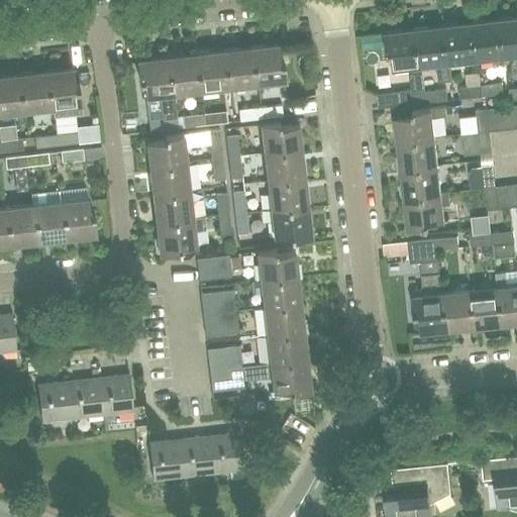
[(504,35),(506,54),(516,52),(516,14),(497,17),(499,36),(504,35)]
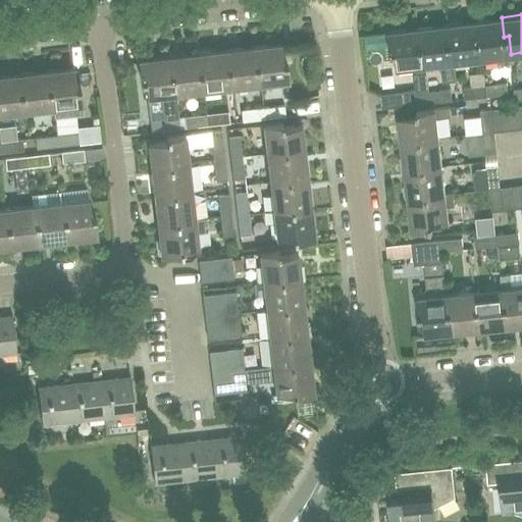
[(482,57),(511,54),(509,36),(504,37),(502,17),(474,20),(476,40),(480,39),(482,57)]
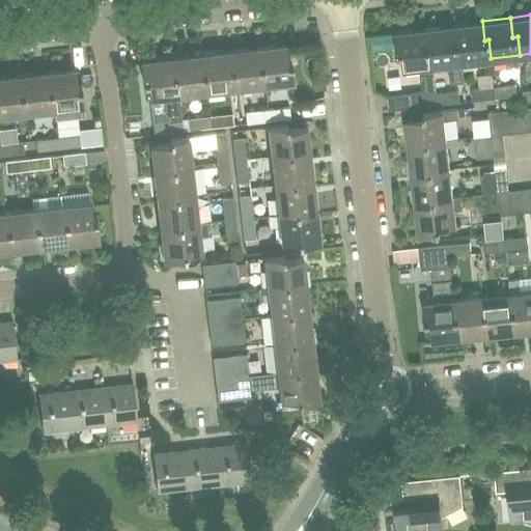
[(463,61),(491,58),(488,39),(484,40),(482,21),(453,25),(455,44),(459,43),(463,61)]
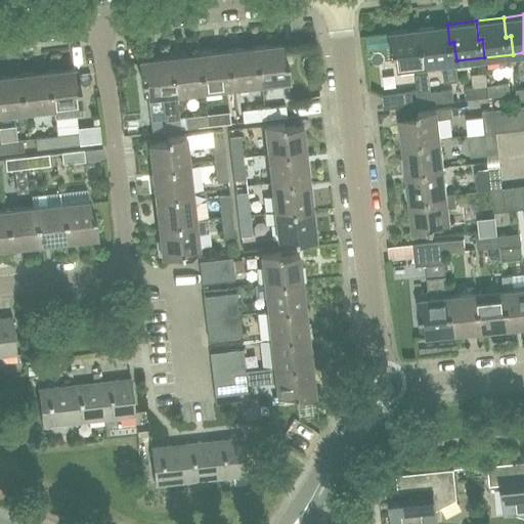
[(459,80),(456,60),(453,42),(449,43),(447,25),(420,28),(422,46),(426,45),(428,64),(443,62),(445,81),(459,80)]
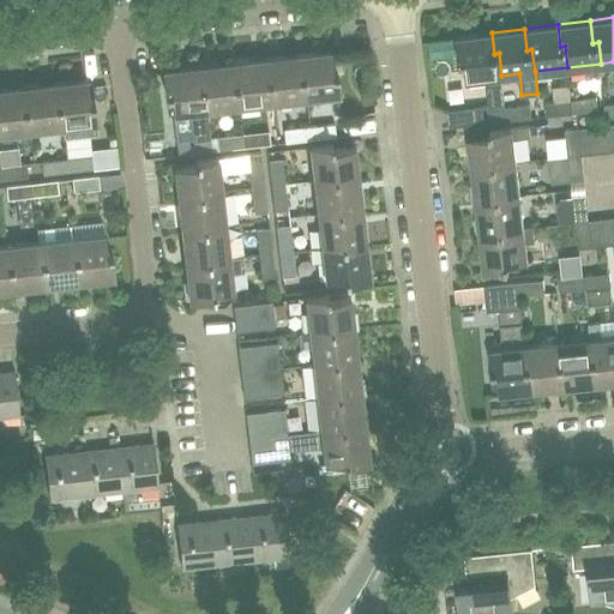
[(499,53),(494,54),(492,32),(458,36),(462,61),(465,60),(468,79),(491,77),(492,86),(488,91),(489,104),(480,106),(481,122),(506,120),(505,107),(501,76),(499,53)]
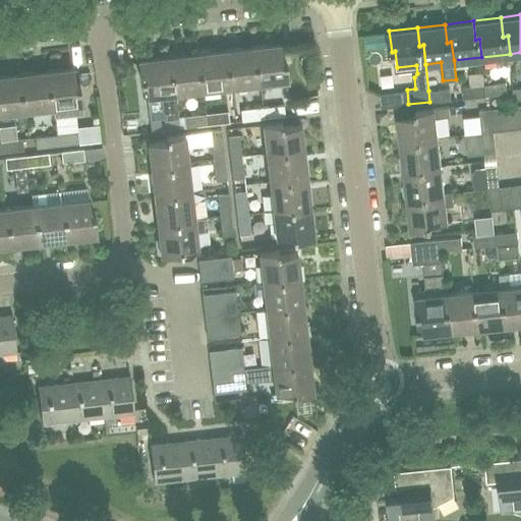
[(258,64),(261,82),(289,79),(287,60),(282,60),(280,43),(251,46),(253,65),(258,64)]
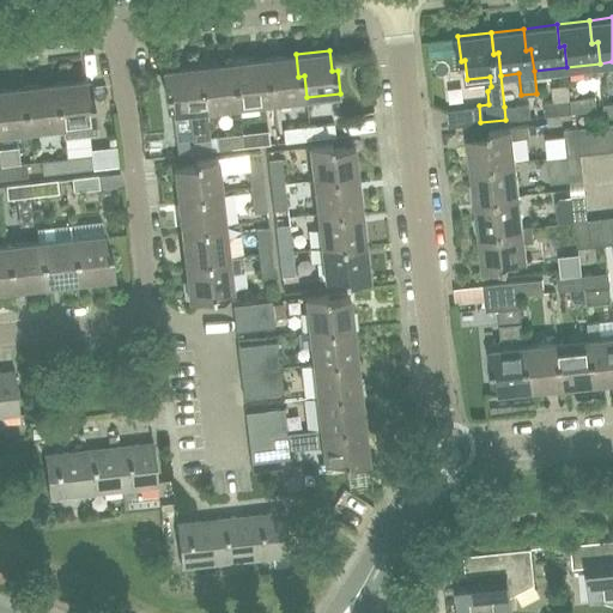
[(273,102),(307,97),(304,76),(298,77),(296,54),(262,59),(265,80),(271,79),(273,102)]
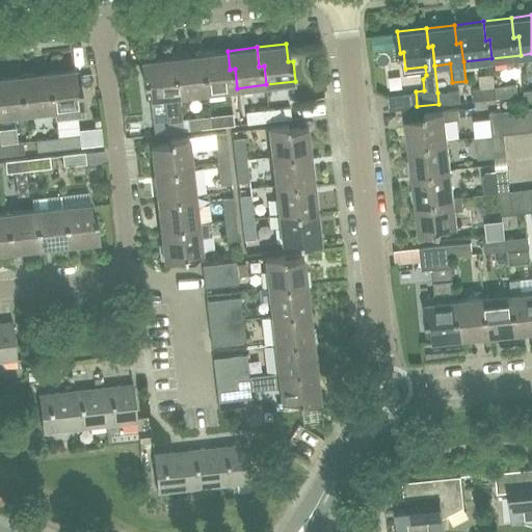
[(208,91),(237,88),(235,69),(230,70),(228,51),(198,54),(201,73),(206,73),(208,91)]
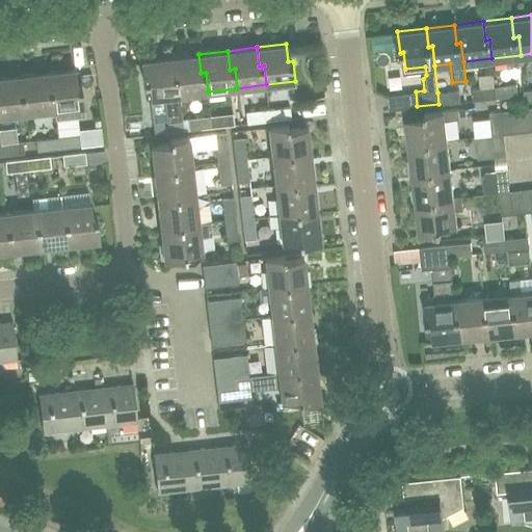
[(179,95),(208,91),(206,73),(201,73),(198,54),(169,58),(171,77),(177,76),(179,95)]
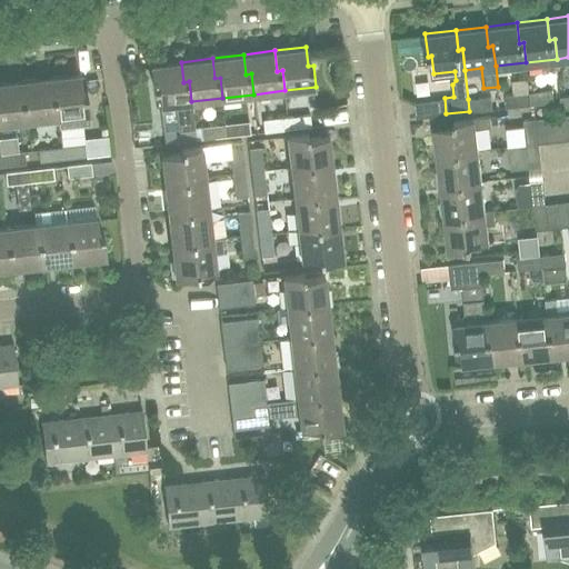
[(190,101),(191,101),(189,81),(183,82),(181,62),(150,66),(153,88),(158,87),(160,106),(176,103),(179,130),(163,131),(165,145),(196,141),(190,101)]
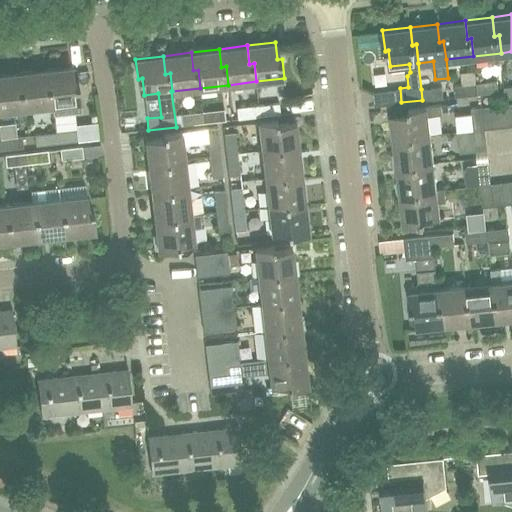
[(50,87),(52,105),(53,115),(82,112),(81,101),(79,84),(75,85),(73,66),(45,69),(47,88),(50,87)]
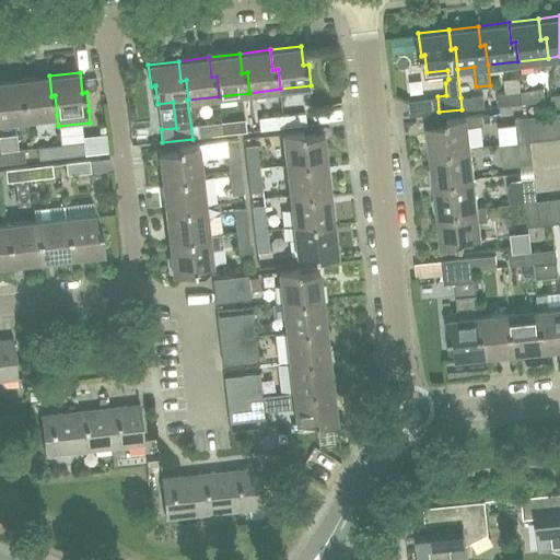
[(26,118),(57,115),(55,95),(51,96),(49,76),(19,79),(21,100),(24,100),(26,118)]
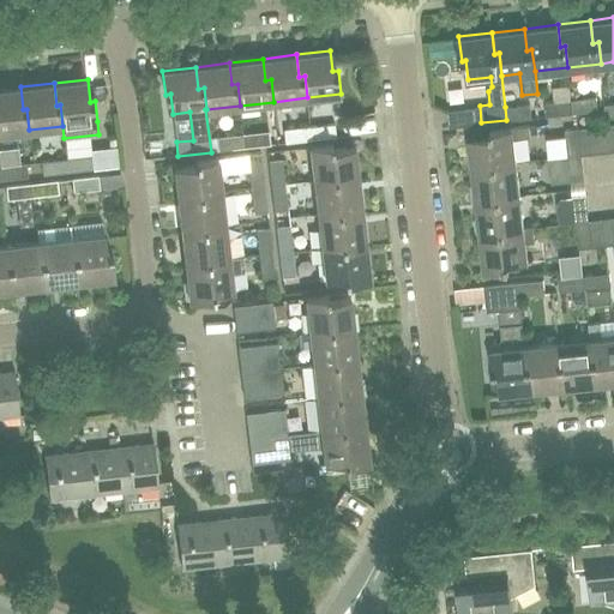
[(0,132),(29,130),(26,109),(23,109),(20,86),(0,89),(0,132)]
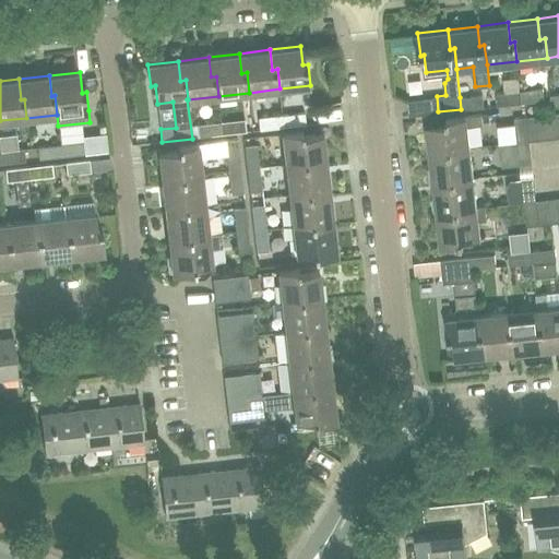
[(520,92),(522,104),(544,102),(543,88),(520,92)]
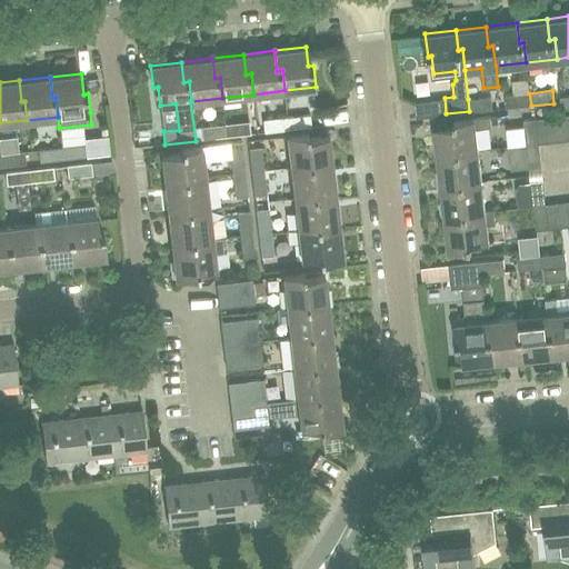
[(507,108),(531,106),(529,93),(505,96),(507,108)]
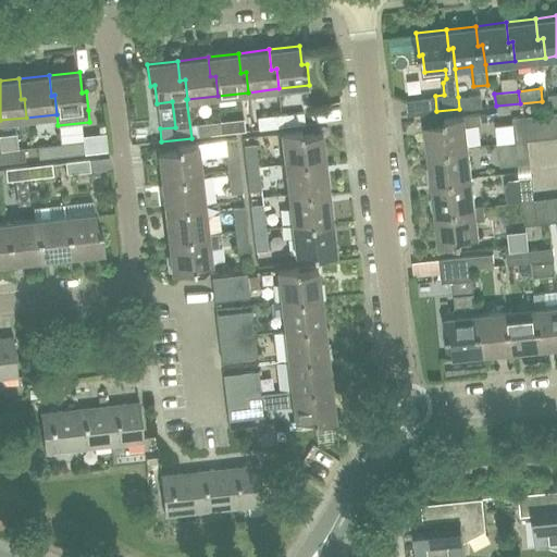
[(458,97),(459,109),(483,106),(482,94),(458,97)]
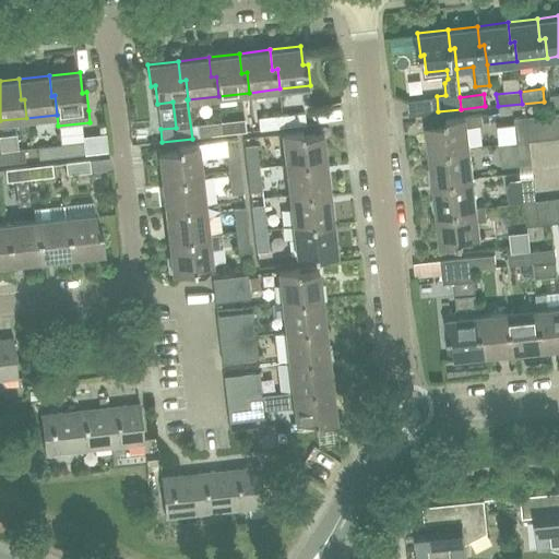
[(283,116),(284,128),(306,126),(330,123),(328,109),(304,111),(304,114),(283,116)]
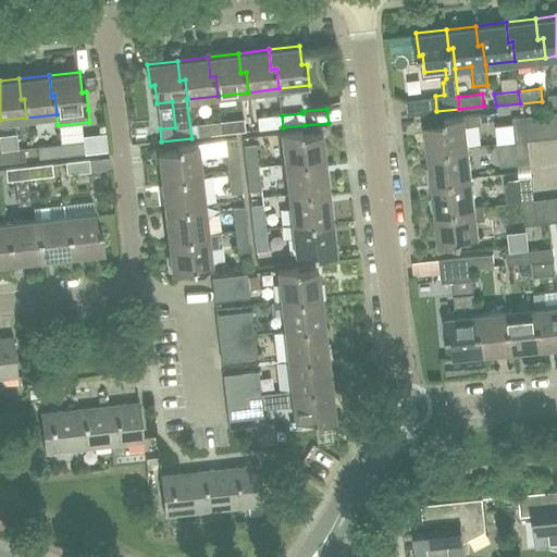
[(551,137),(556,136),(556,112),(547,113),(551,137)]
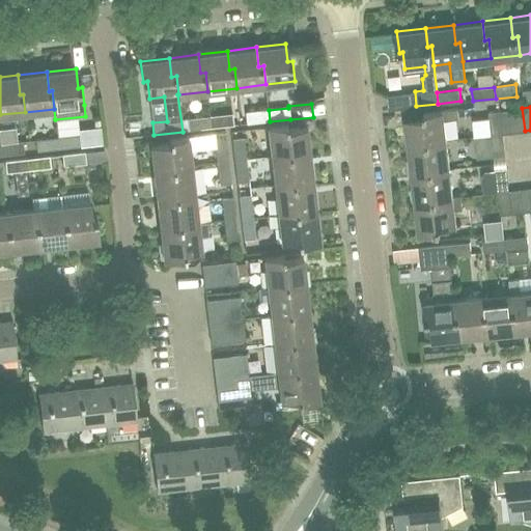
[(429,141),(447,139),(445,120),(458,118),(457,108),(444,110),(425,112),(425,116),(407,118),(410,148),(429,146),(429,141)]
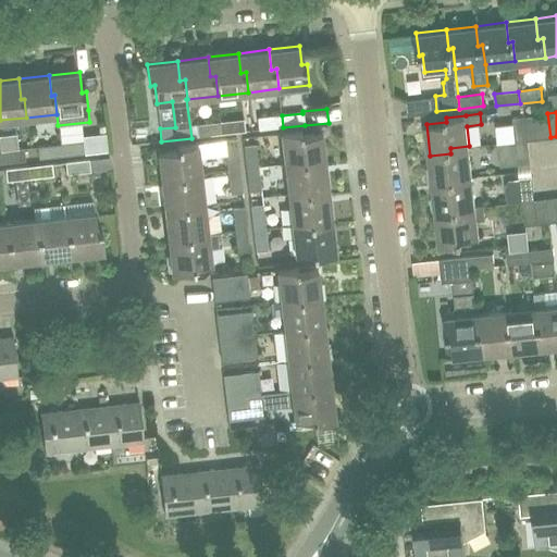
[(539,139),(551,137),(547,113),(535,114),(539,139)]
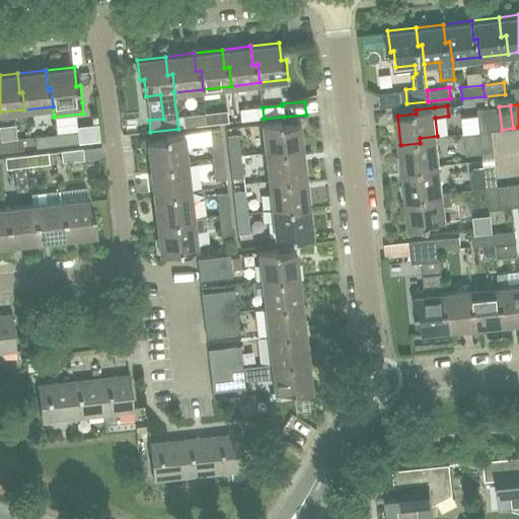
[(492,131),(502,130),(499,106),(489,108),(492,131)]
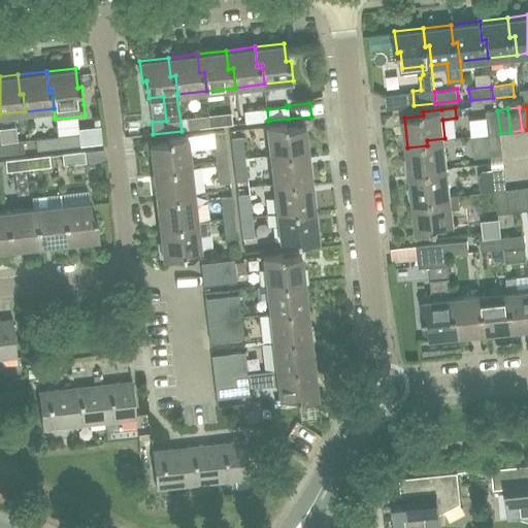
[(245,123),(268,121),(267,109),(243,111),(245,123)]
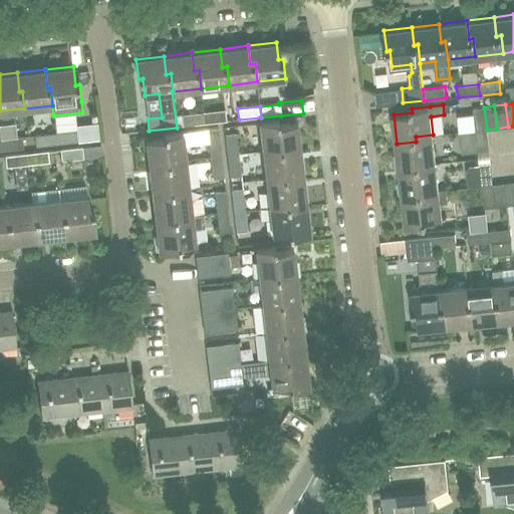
[(476,131),(487,130),(484,107),(473,108),(476,131)]
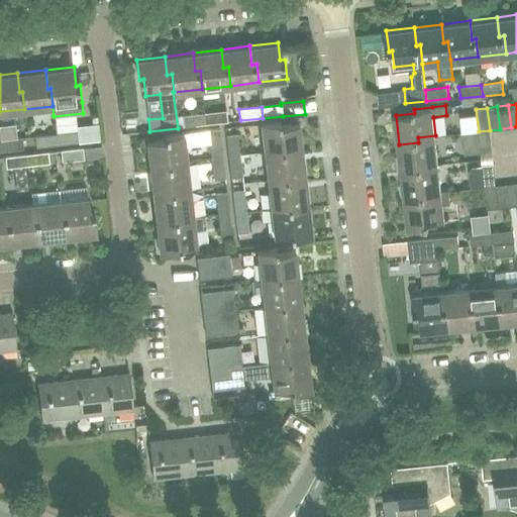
[(205,113),(207,124),(227,121),(225,111),(205,113)]
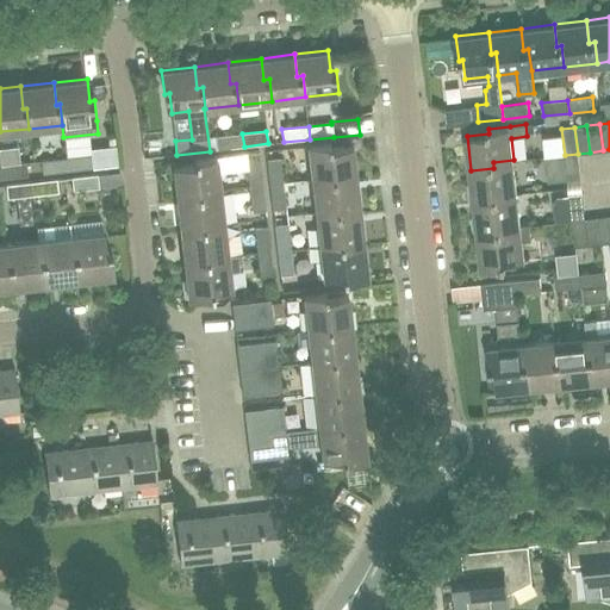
[(217,150),(244,147),(242,134),(216,136),(217,150)]
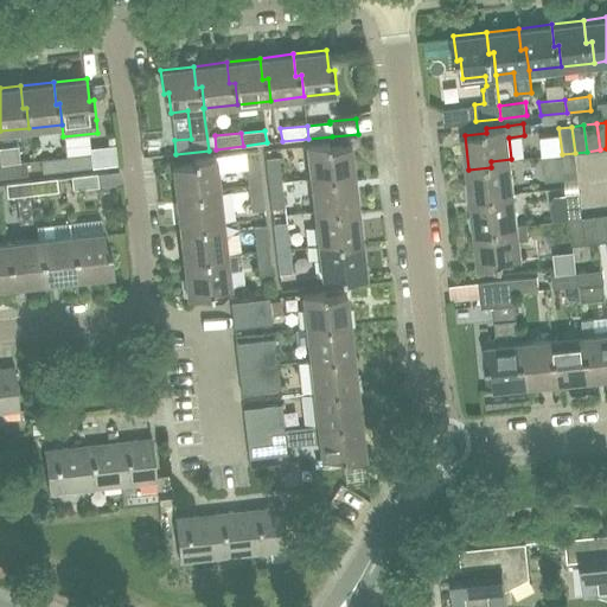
[(333,180),(356,178),(351,144),(330,147),(328,142),(308,145),(312,178),(332,176),(333,180)]
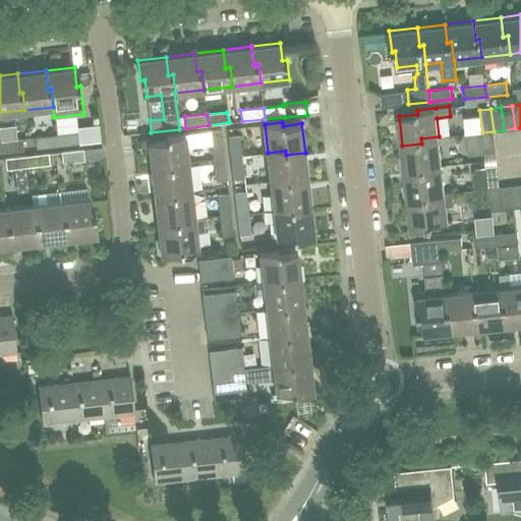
[(57,134),(58,147),(100,142),(98,128),(77,131),(77,132),(57,134)]
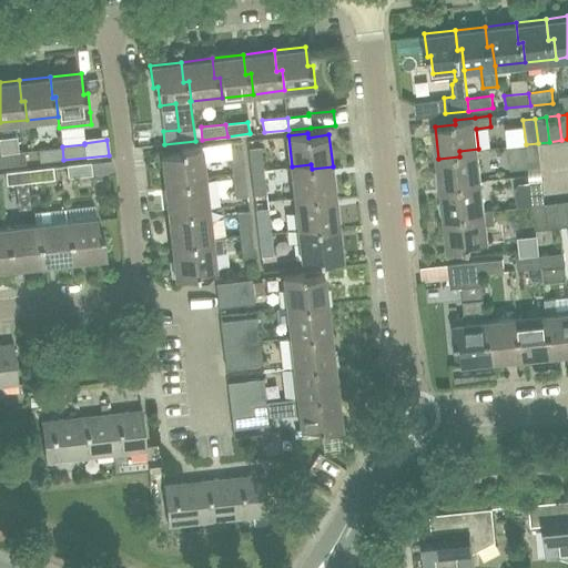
[(241,141),(229,142),(229,143),(231,156),(232,173),(244,172),(241,141)]
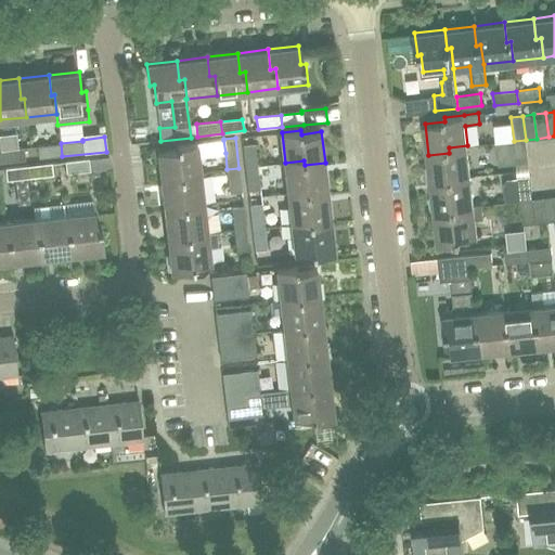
[(223,139),(197,142),(198,156),(226,153),(223,140),(223,139)]
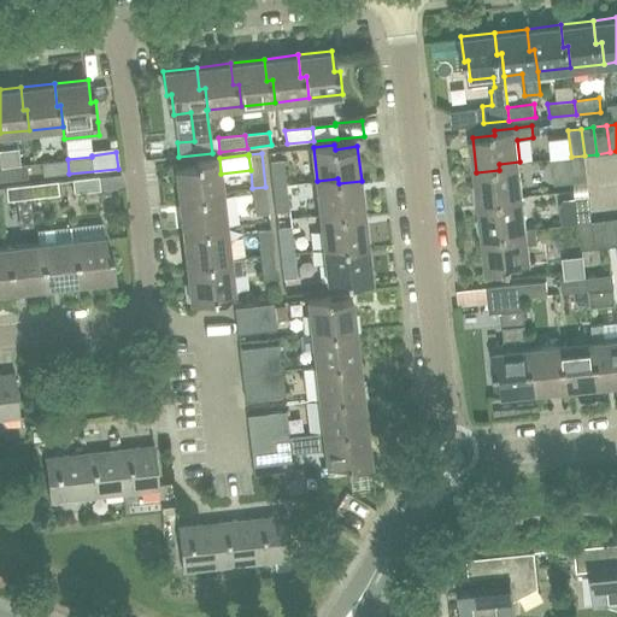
[(585,156),(571,157),(574,182),(587,181),(585,156)]
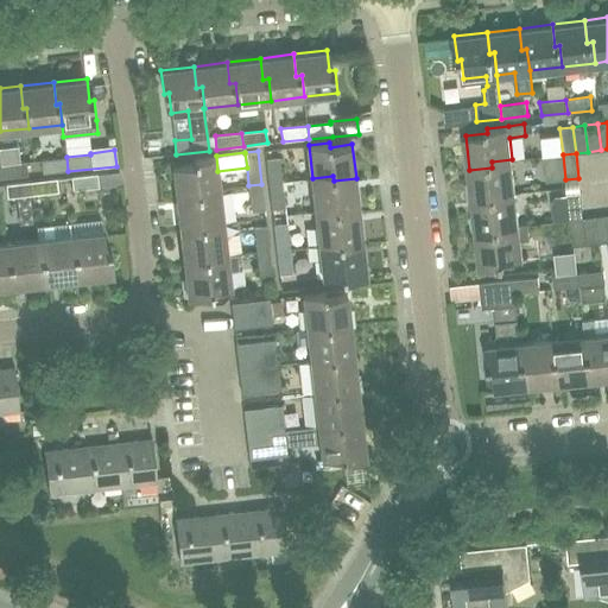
[(198,192),(220,189),(217,171),(216,156),(194,159),(195,164),(172,166),(176,200),(198,197),(198,192)]
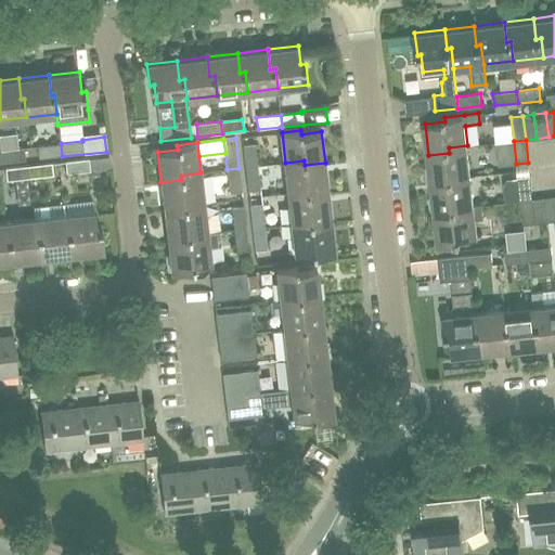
[(38,158),(62,156),(61,143),(37,146),(38,158)]
